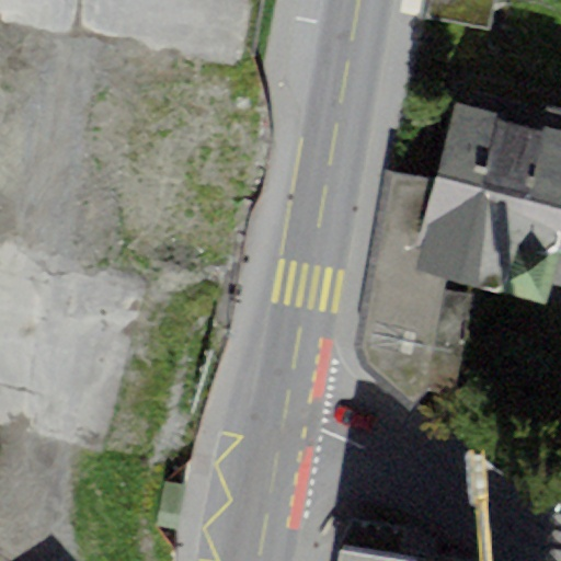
[(560,130),(454,103),(435,176),(411,270),(471,285),(546,304),(551,284),(560,286),(560,130)]
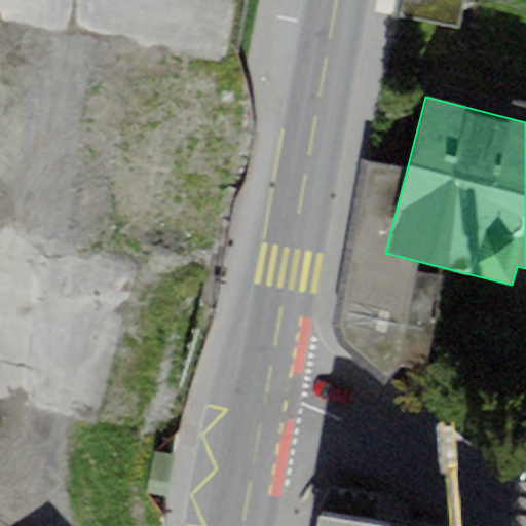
[(370,525),(317,516),(315,525),(370,525)]
